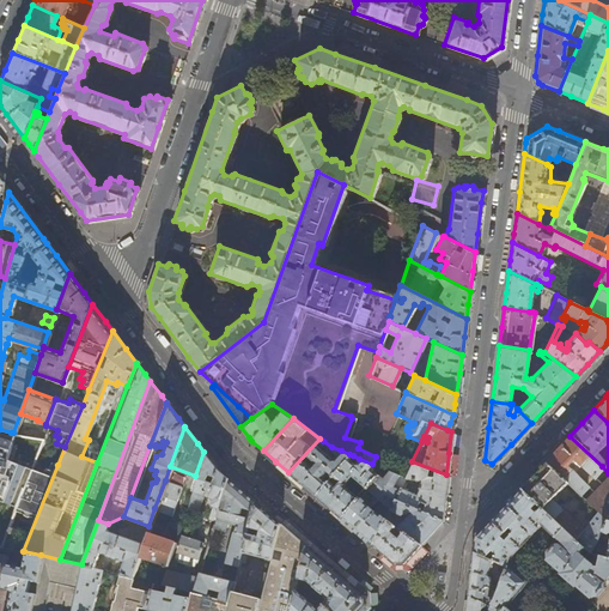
[(0,501),(16,504),(30,466),(12,459),(18,441),(10,439),(11,433),(0,429),(0,501)]
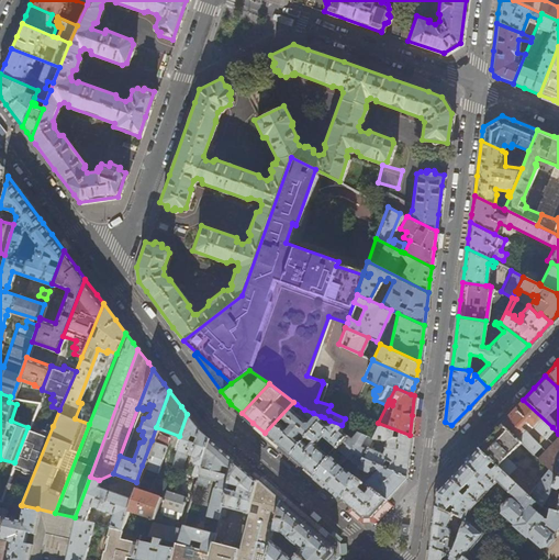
[(528,449),(529,450),(537,443),(522,428),(528,422),(530,425),(532,424),(544,436),(552,427),(523,400),(512,411),(500,423),(520,441),(528,449)]
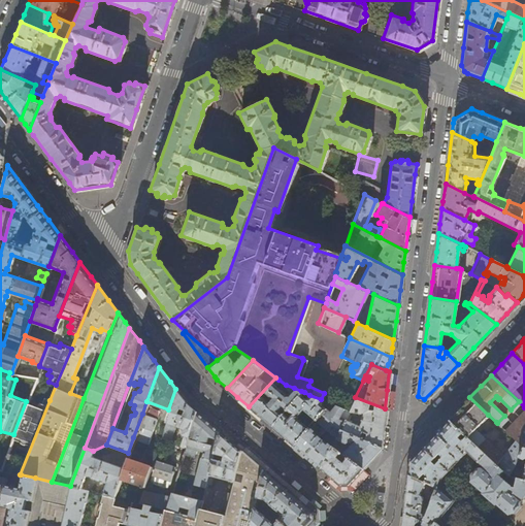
[(259,416),(271,426),(282,415),(276,411),(281,406),(285,411),(301,391),(294,388),(288,395),(285,395),(273,385),(279,380),(275,377),(249,406),(259,416)]
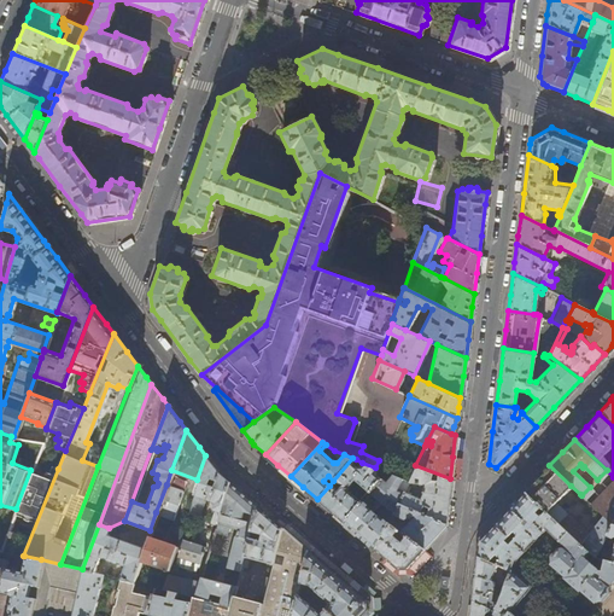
[(211,521),(215,521),(227,481),(216,471),(205,455),(197,480),(187,510),(197,512),(203,498),(202,494),(215,499),(209,515),(212,516),(211,521)]
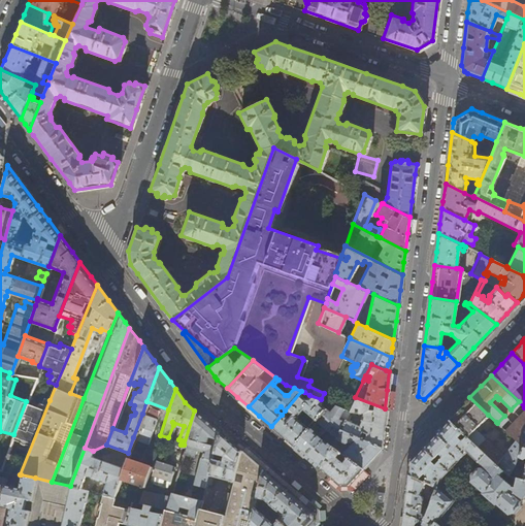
[(282,435),(293,445),(307,427),(295,417),(301,408),(314,420),(329,402),(321,399),(309,395),(306,398),(303,398),(301,396),(304,392),(301,391),(285,411),(282,415),(271,426),(282,435)]
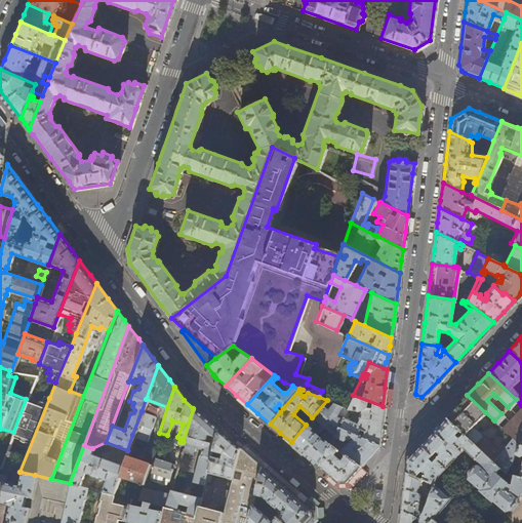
[(0,467),(19,472),(49,398),(42,395),(40,401),(36,399),(35,402),(26,399),(13,432),(0,465),(0,467)]
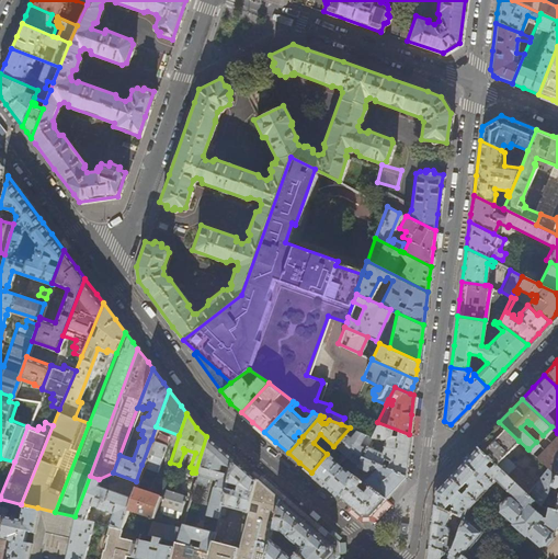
[(360,456),(403,475),(406,455),(409,434),(377,422),(369,436),(383,438),(382,447),(379,452),(365,445),(360,456)]
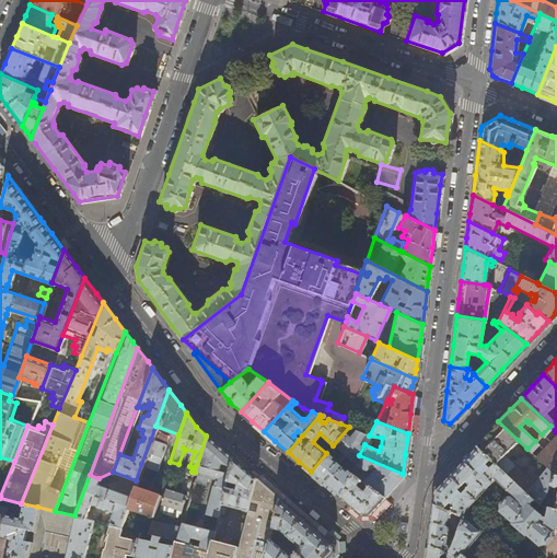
[(532,499),(537,503),(547,485),(553,474),(553,473),(534,455),(528,449),(526,448),(521,453),(541,471),(532,483),(502,454),(505,453),(507,455),(513,449),(511,445),(518,440),(498,421),(487,433),(475,445),(513,480),(532,499)]
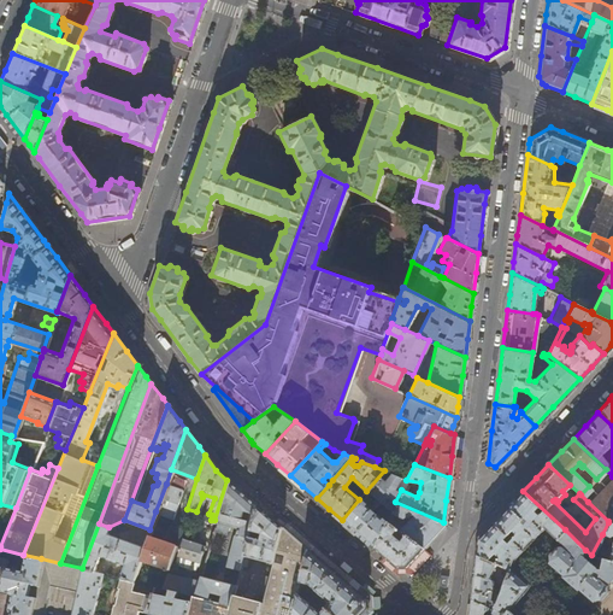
[(354,531),(372,546),(385,522),(370,509),(377,499),(392,513),(401,516),(411,511),(412,514),(398,529),(399,531),(420,546),(443,522),(395,502),(401,490),(406,480),(384,470),(366,491),(359,499),(342,520),(354,531)]
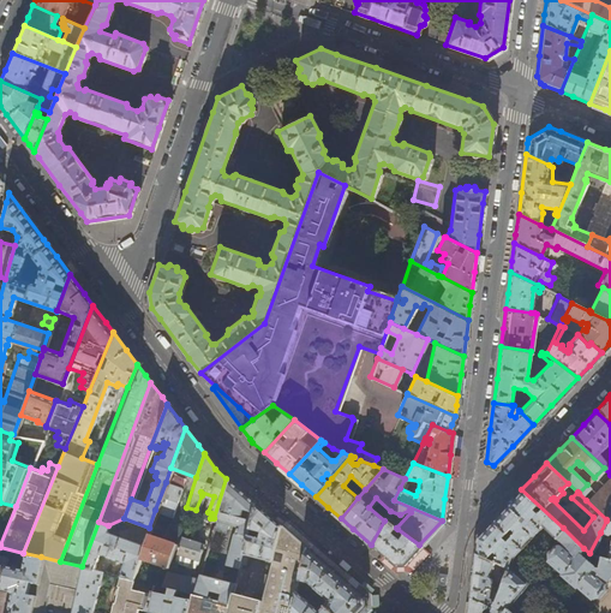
[(586,500),(606,519),(610,510),(610,475),(586,500)]
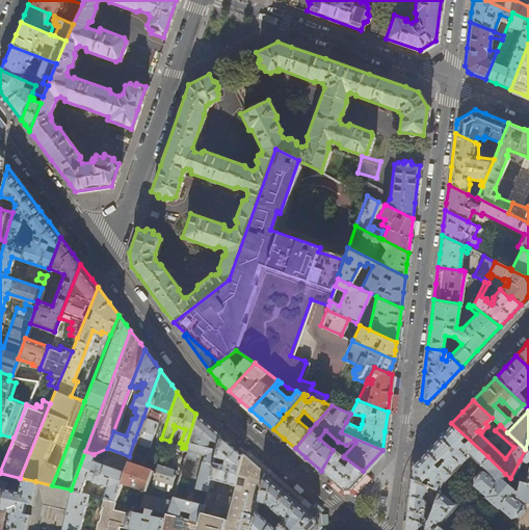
[(193,487),(205,491),(206,486),(220,434),(212,427),(195,414),(185,448),(183,457),(192,460),(195,452),(203,455),(202,458),(201,458),(193,487)]
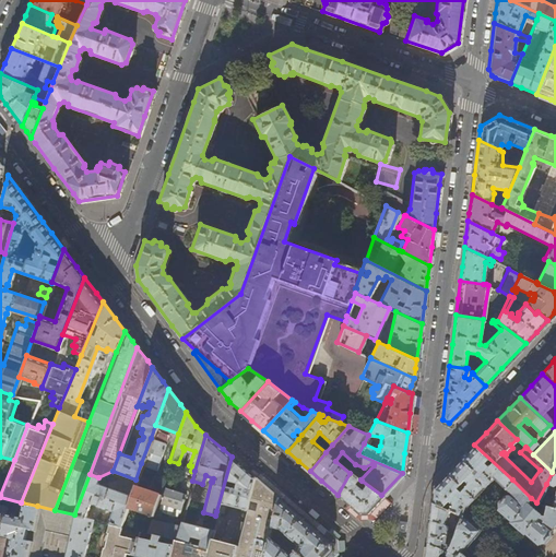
[(141,463),(155,469),(164,443),(151,438),(141,463)]
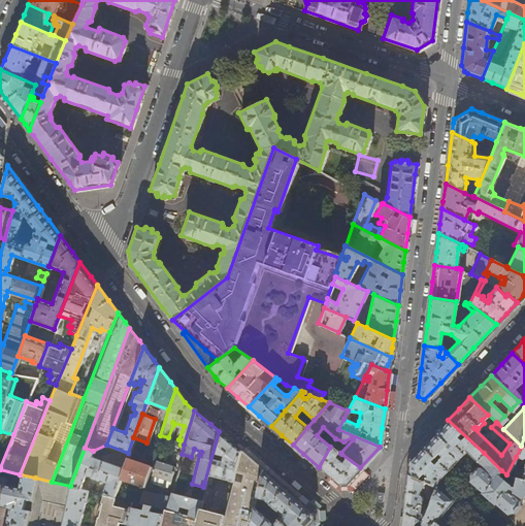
[(434,489),(435,489),(438,479),(464,451),(476,462),(484,453),(448,420),(428,441),(408,461),(408,466),(407,474),(434,489)]
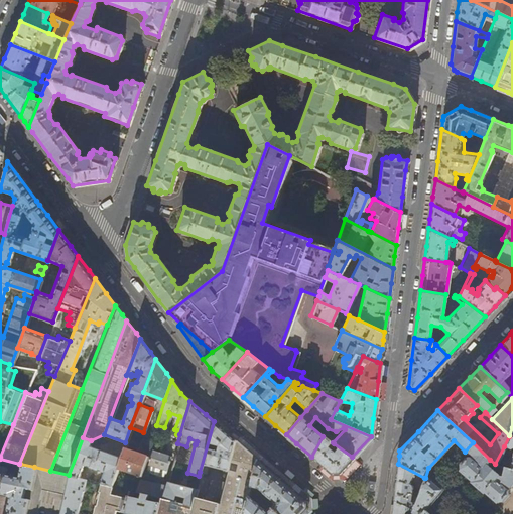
[(225,431),(214,421),(200,472),(203,473),(205,464),(226,470),(234,439),(225,431)]
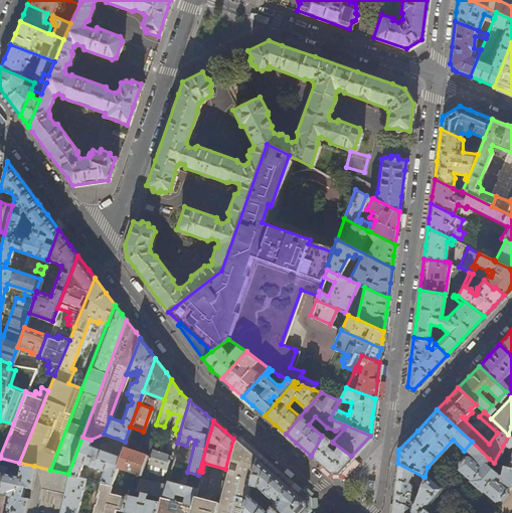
[(329,472),(337,472),(351,456),(333,443),(331,445),(333,446),(331,450),(326,446),(331,441),(330,441),(326,438),(322,436),(311,456),(321,465),(329,472)]
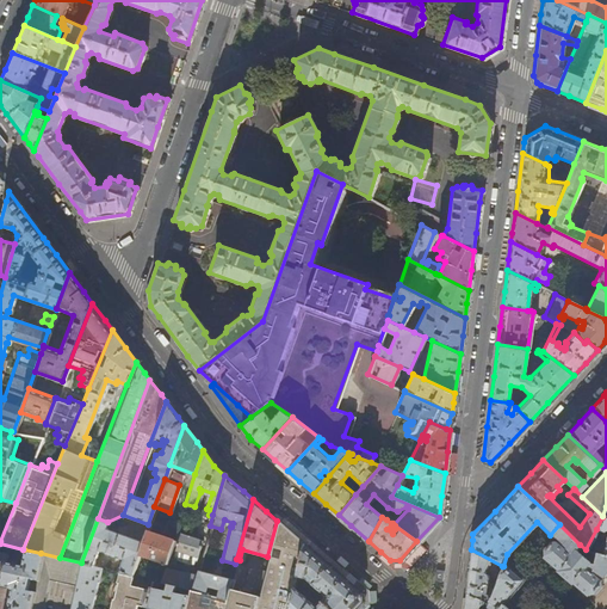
[(606,517),(602,517),(596,529),(601,530),(606,527),(606,530),(606,531),(606,533),(601,553),(606,554),(606,517)]
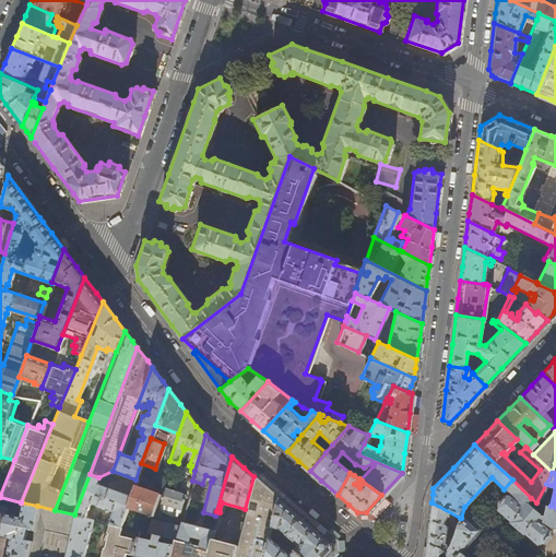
[(106,522),(119,525),(126,506),(130,495),(96,483),(98,477),(90,474),(74,514),(82,517),(87,502),(95,505),(94,506),(104,509),(105,508),(110,510),(106,522)]
